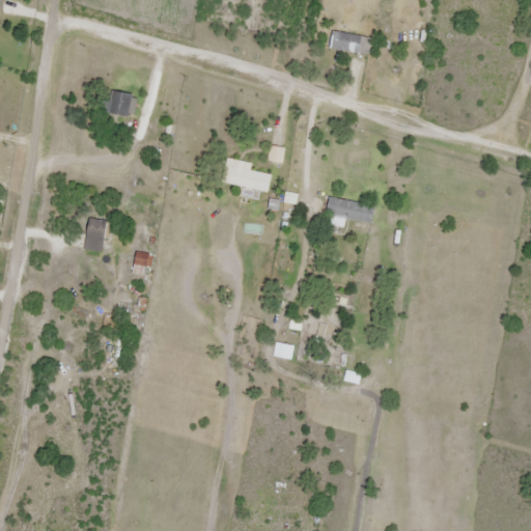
[(370,56),(373,38),(332,32),(329,50),(370,56)]
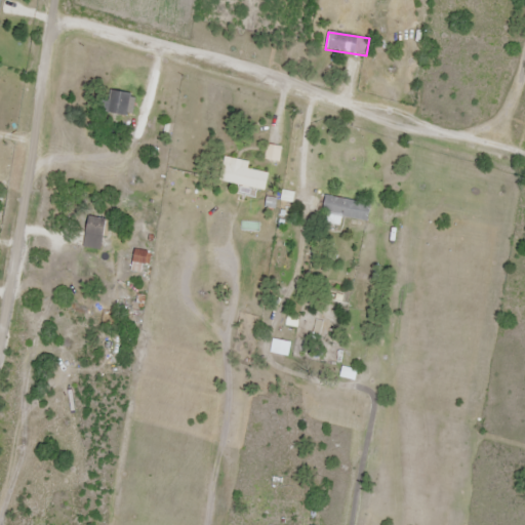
[(104,115),(129,115),(129,92),(104,92),(104,115)]
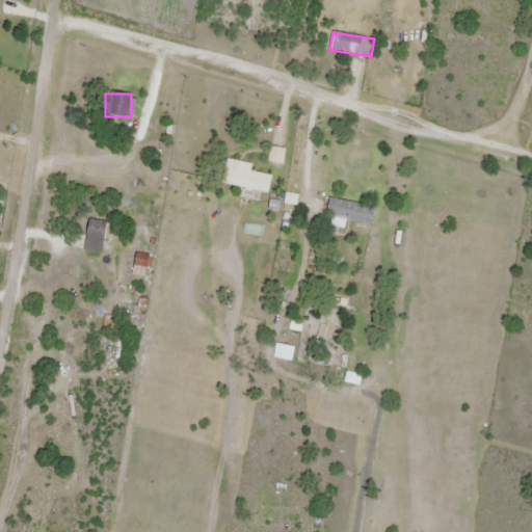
[(273,176),(224,166),(221,185),(270,194),(273,176)]
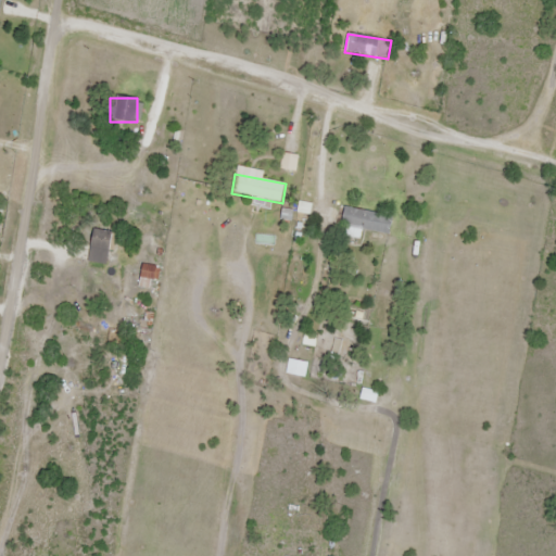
[(359,229),(389,235),(392,216),(344,207),(340,226),(349,227),(348,235),(358,237),(359,229)]
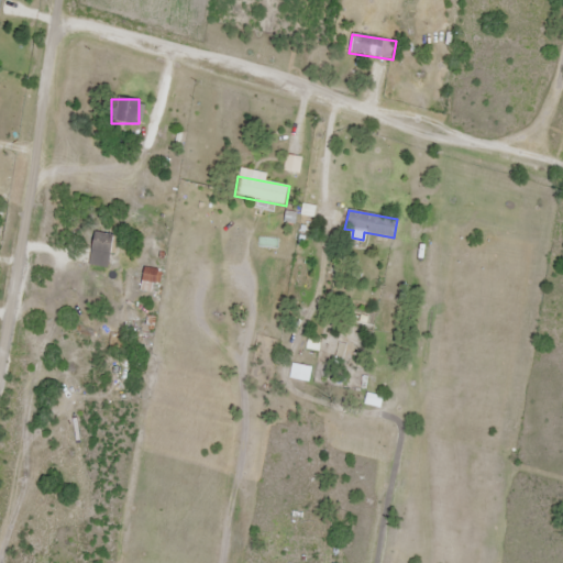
[(310,383),(312,367),(291,365),(290,381),(310,383)]
